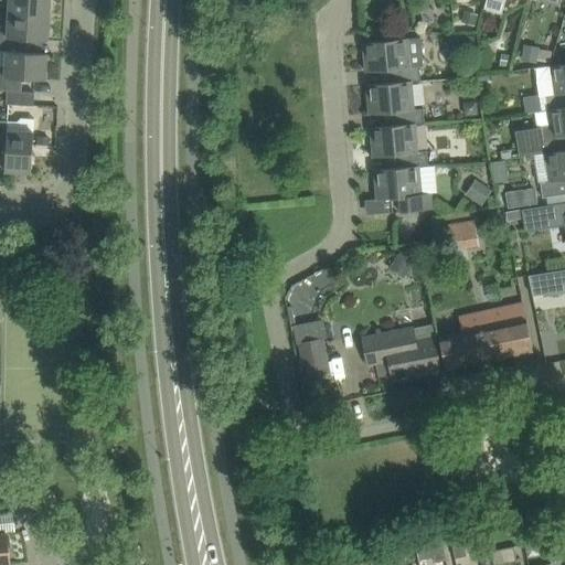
[(9,0),(9,12),(50,16),(50,0),(9,0)]
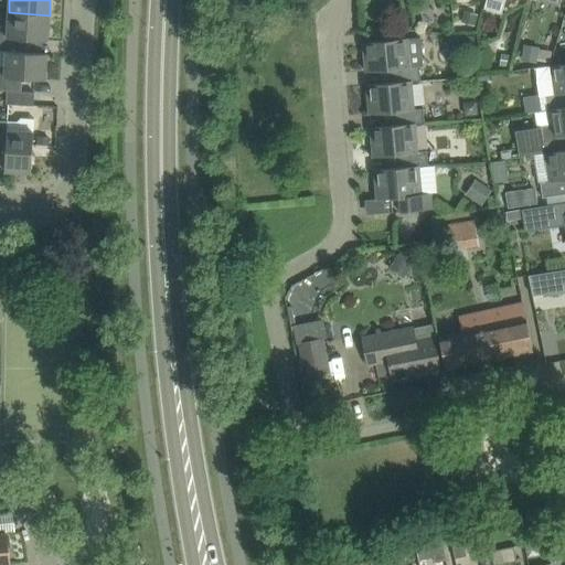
[(486,0),(484,7),(487,8),(487,9),(501,13),(504,0),(486,0)]
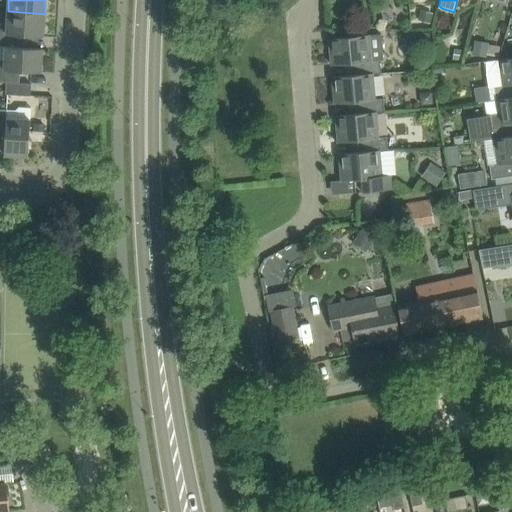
[(433,13),(421,9),(418,19),(430,23),(433,13)]
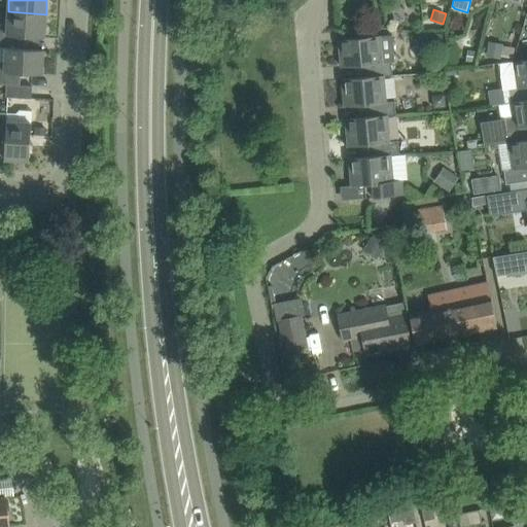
[(0,45),(6,46),(23,47),(24,36),(44,37),(46,14),(8,11),(7,24),(0,23),(0,45)]
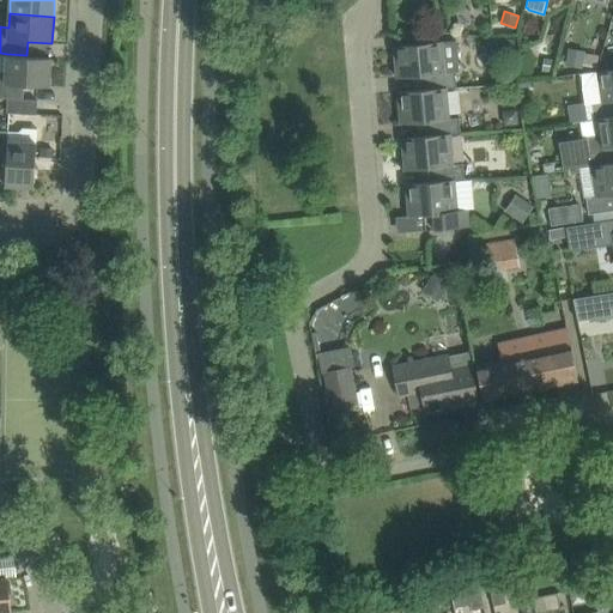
[(501,40),(501,55),(514,55),(514,40),(501,40)]
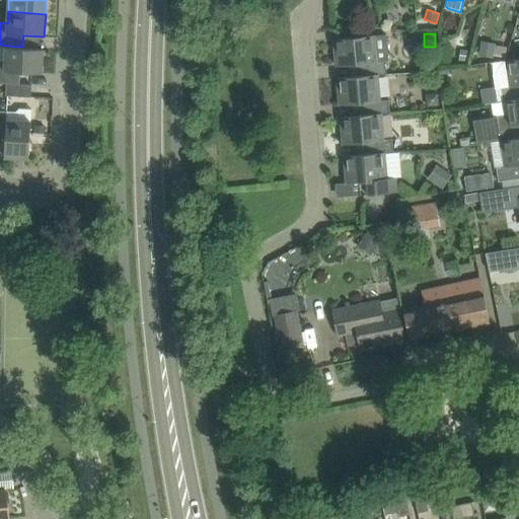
[(357,64),(358,76),(378,74),(386,74),(385,61),(389,61),(387,34),(375,35),(354,36),(334,39),(337,65),(357,64)]
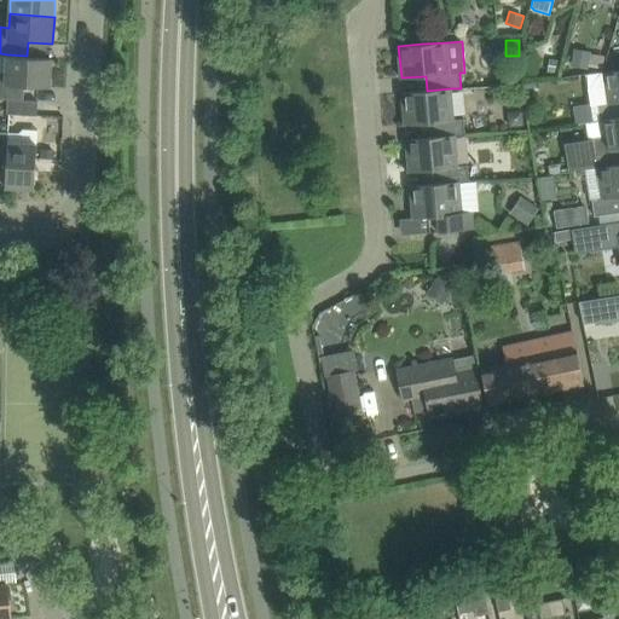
[(574,48),(571,65),(589,68),(589,67),(591,53),(591,51),(574,48)]
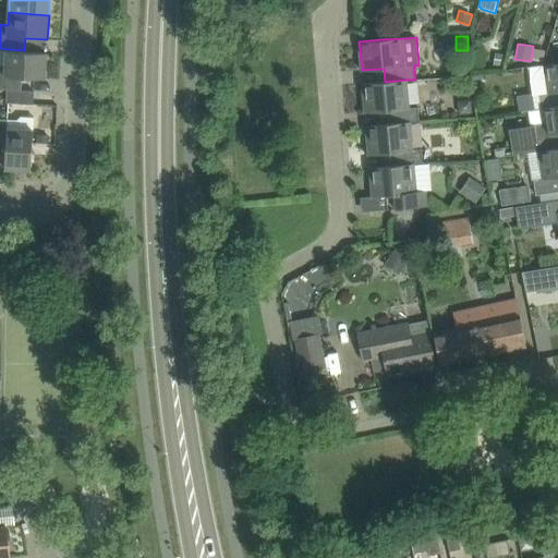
[(545,50),(533,48),(531,60),(544,62),(545,50)]
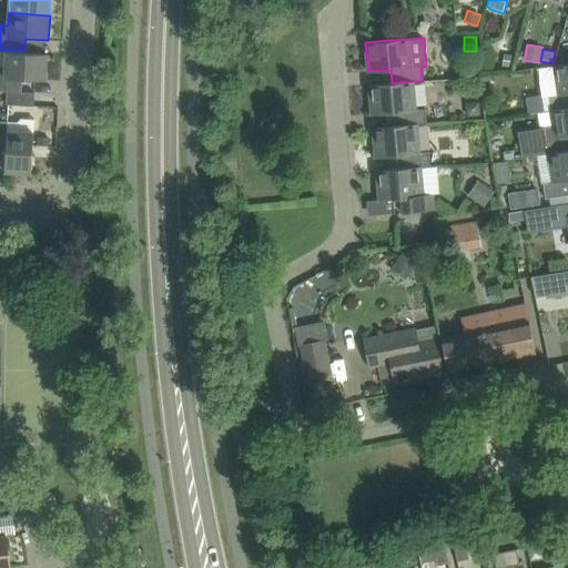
[(24,51),(7,50),(6,66),(0,64),(0,89),(7,90),(22,91),(23,78),(46,80),(48,53),(24,51)]
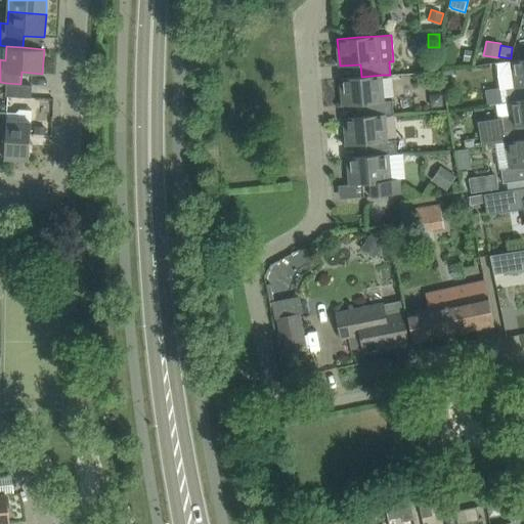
[(473,50),(466,49),(464,60),(471,61),(473,50)]
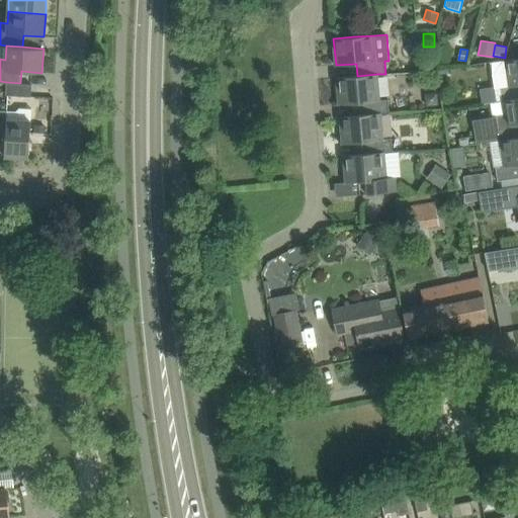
[(517,58),(504,60),(508,85),(480,88),(482,103),(490,102),(517,97),(517,58)]
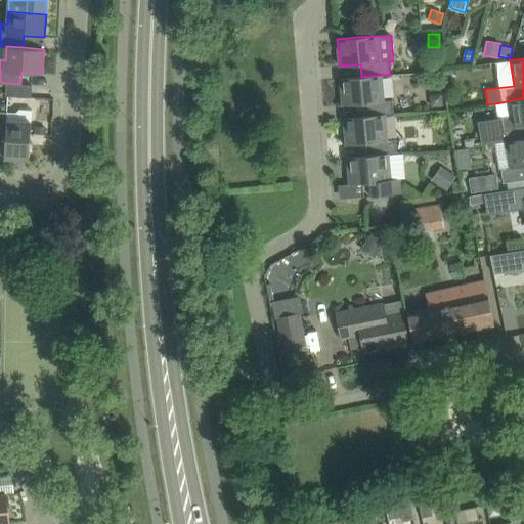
[(382,75),(361,77),(341,78),(343,105),(363,103),(364,116),(385,114),(385,115),(393,114),(392,100),(384,101),(382,75)]
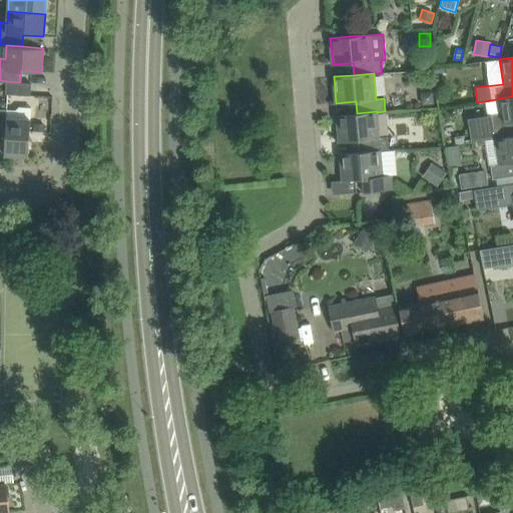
[(5,93),(8,94),(31,95),(32,83),(20,82),(6,81),(5,93)]
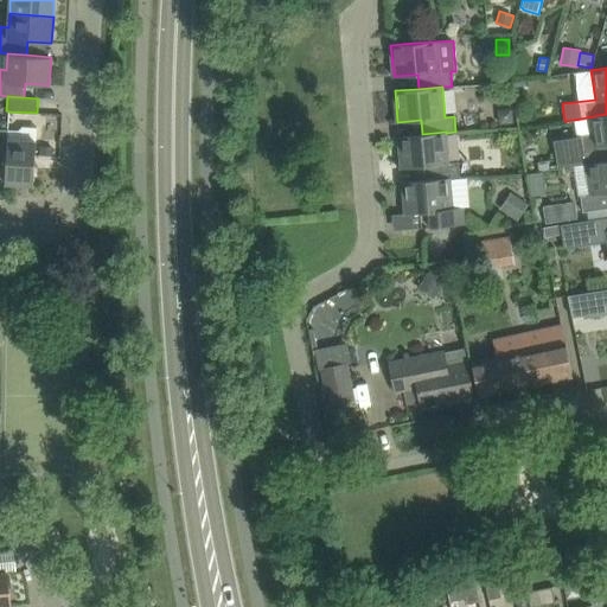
[(504,109),(499,115),(500,122),(512,121),(511,109),(504,109)]
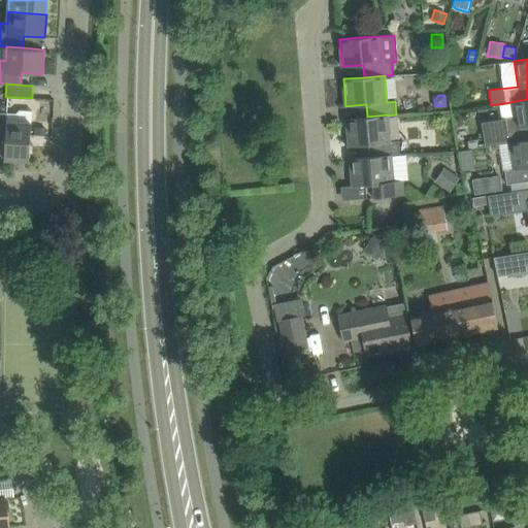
[(527,99),(499,104),(502,119),(506,119),(506,120),(488,126),(491,145),(509,142),(527,139),(527,99)]
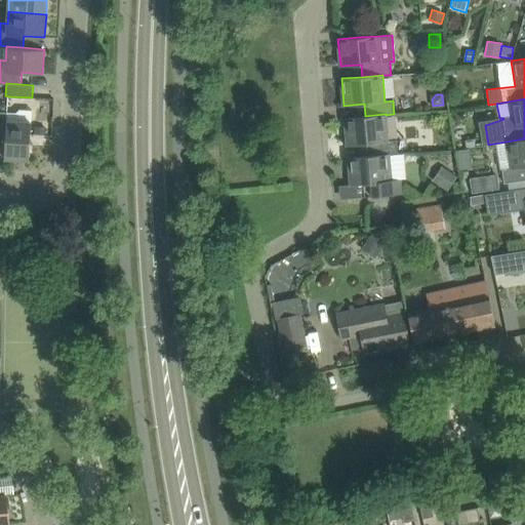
[(16,114),(7,114),(6,136),(5,158),(29,159),(32,111),(19,110),(16,114)]
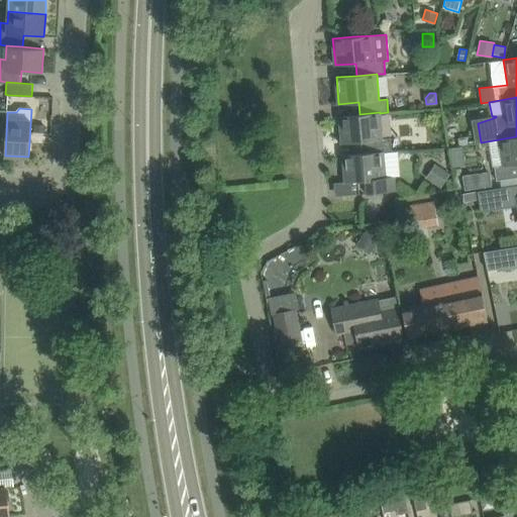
[(363,141),(364,152),(384,151),(384,152),(392,152),(391,137),(382,137),(380,113),(380,112),(359,114),(339,116),(341,142),(363,141)]
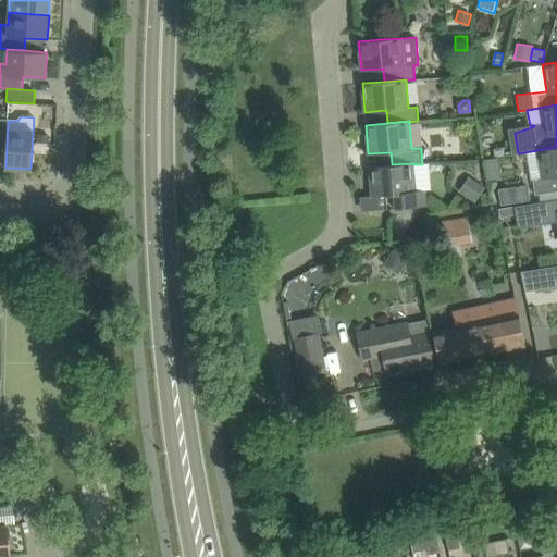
[(49,134),(37,134),(36,141),(49,143),(49,134)]
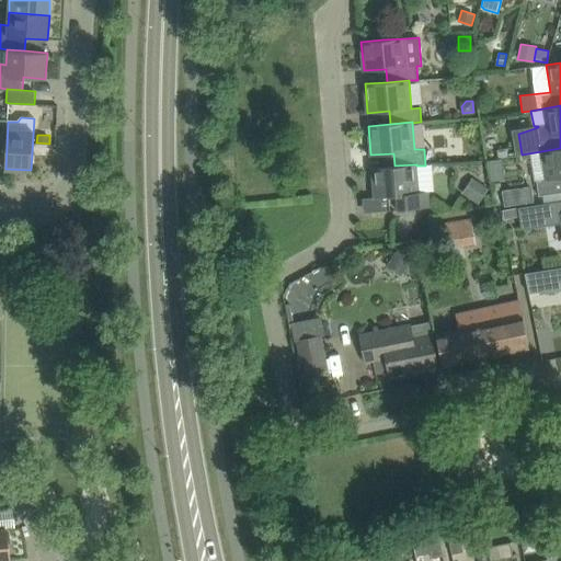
[(546,180),(536,181),(538,195),(560,192),(560,148),(541,151),(546,180)]
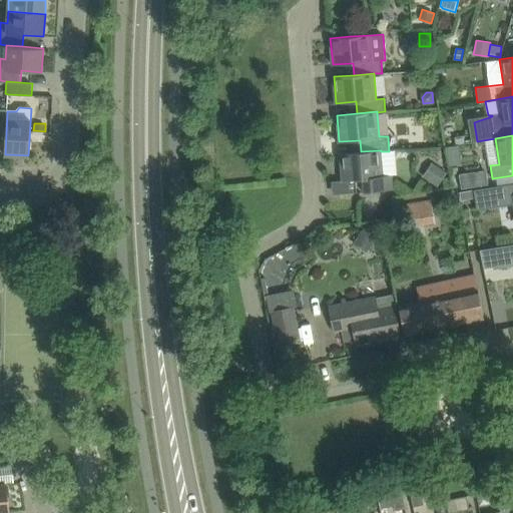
[(381,150),(361,151),(340,153),(343,180),(363,178),(364,191),(384,189),(392,189),(391,175),(382,175),(381,151),(381,150)]
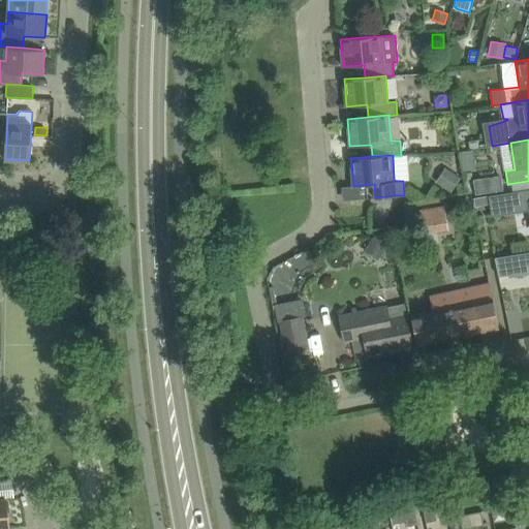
[(449,170),(440,185),(452,192),(457,183),(458,183),(461,178),(449,170)]
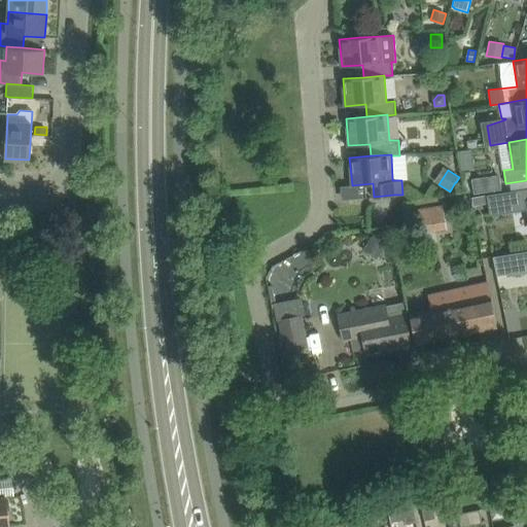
[(501,188),(498,174),(471,179),(472,184),(472,189),(473,194),(501,188)]
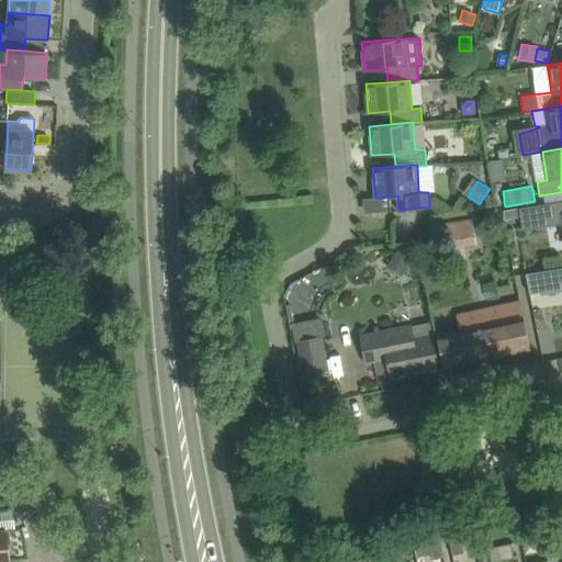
[(561,200),(544,203),(519,208),(520,216),(523,229),(561,223),(561,200)]
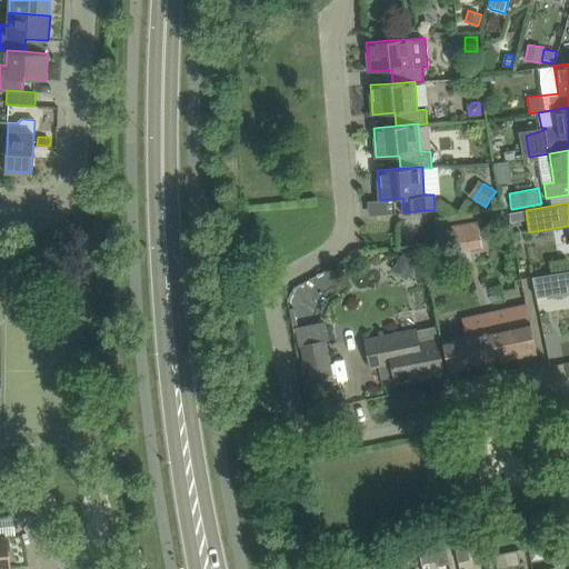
[(482,248),(478,222),(452,227),(456,249),(457,252),(469,250),(482,248)]
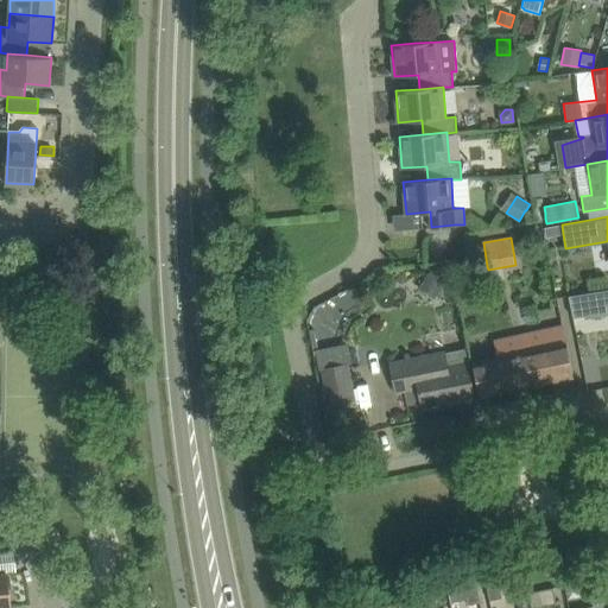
[(443,277),(435,272),(431,270),(423,280),(439,292),(448,280),(443,277)]
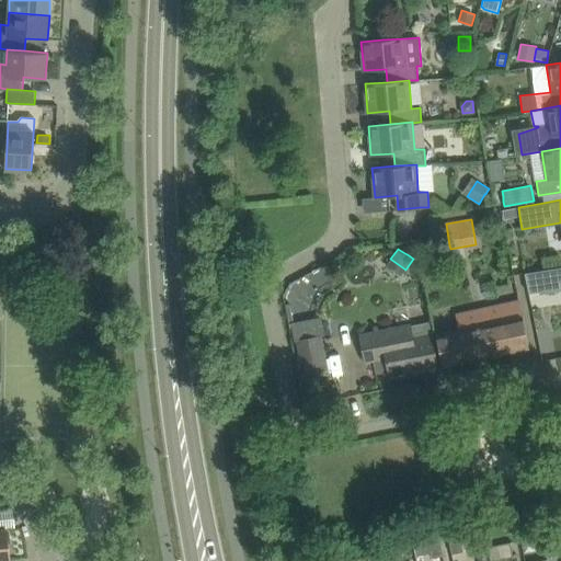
[(560,266),(523,273),(527,292),(538,289),(539,294),(560,289),(560,266)]
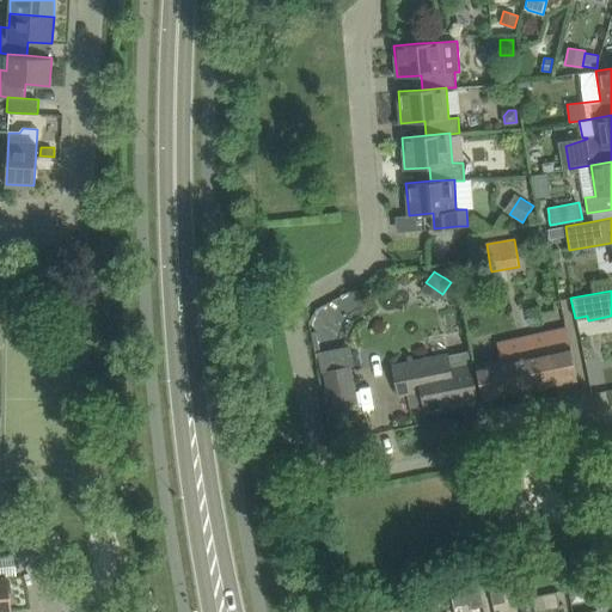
[(326,322),(317,318),(313,328),(322,331),(326,322)]
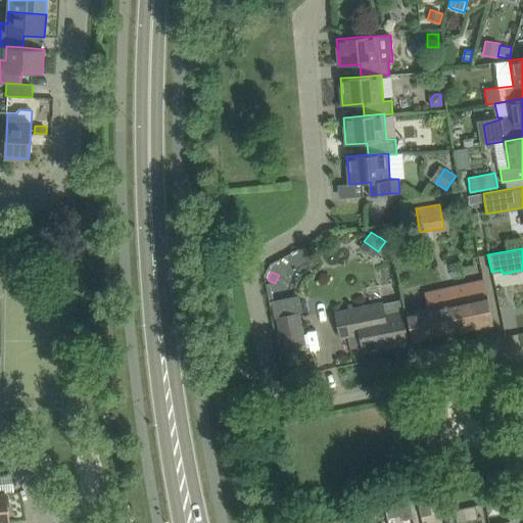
[(407,310),(409,321),(414,341),(493,324),(483,279),(424,292),(427,305),(407,310)]
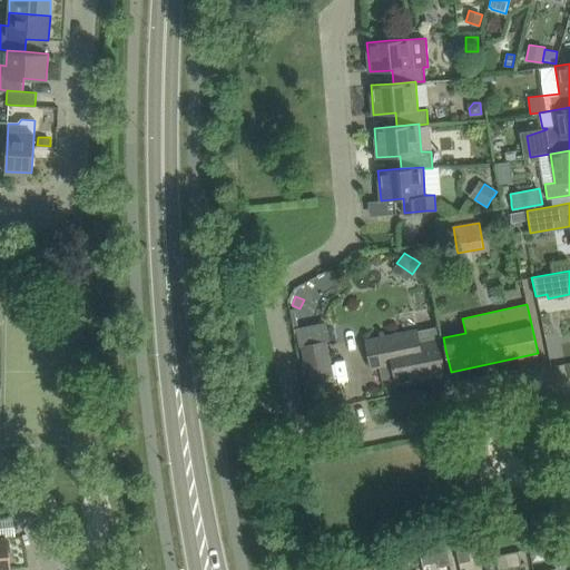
[(446,373),(442,351),(440,340),(419,344),(416,331),(366,341),(372,366),(380,365),(384,385),(446,373)]
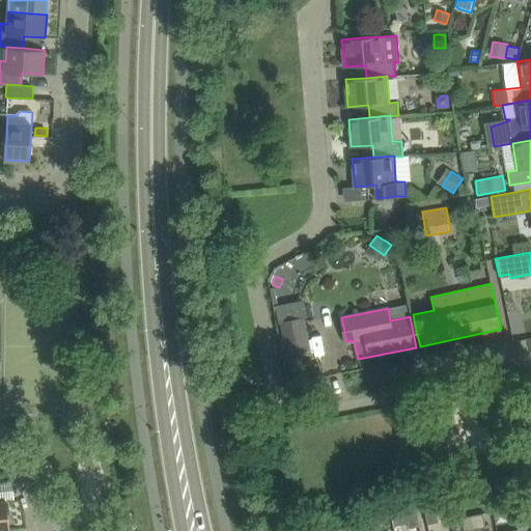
[(304,317),(281,323),(287,353),(309,348),(304,317)]
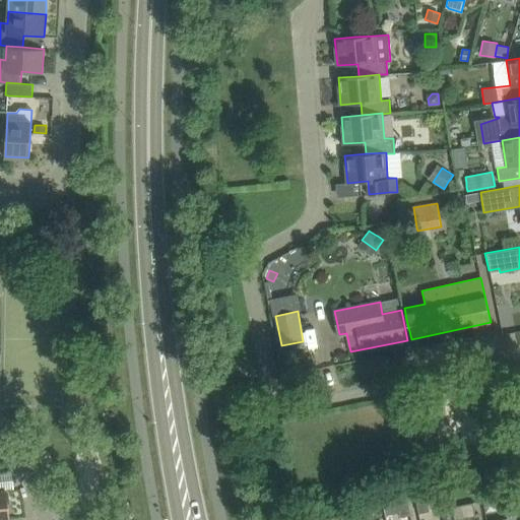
[(0,519),(10,519),(7,491),(0,491),(0,519)]
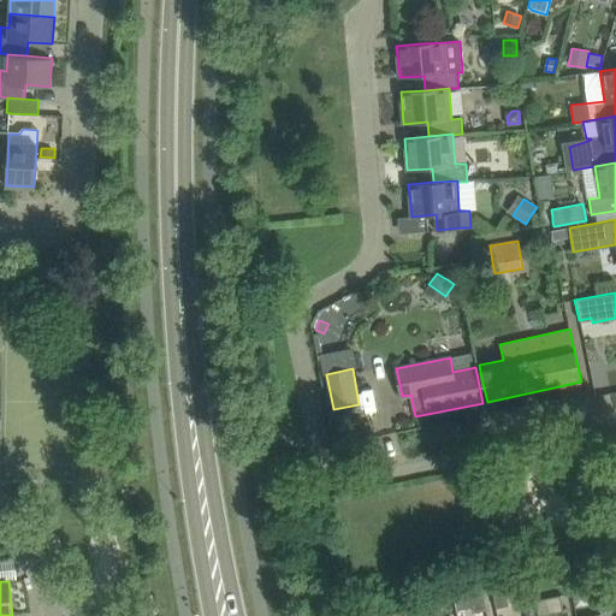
[(508,605),(505,592),(504,590),(492,592),(496,608),(508,605)]
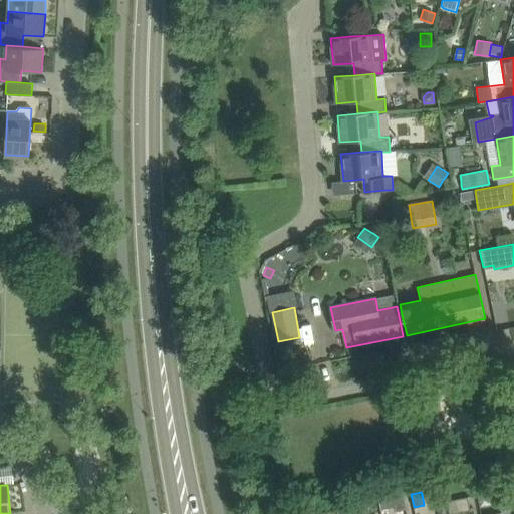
[(392,498),(393,499),(379,502),(381,509),(394,507),(395,510),(406,508),(403,495),(392,498)]
